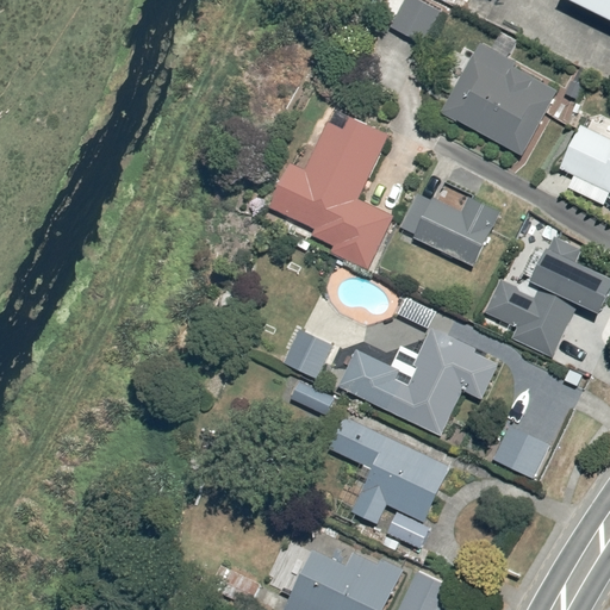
[(409,0),(409,1),(406,0),(399,0),(387,30),(430,49),(447,11),(422,0),(409,0)]
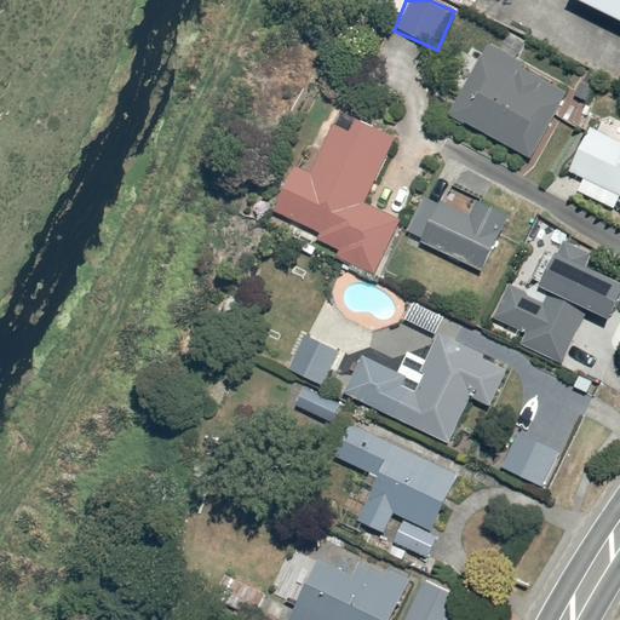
[(619,0),(573,0),(619,23),(619,0)]
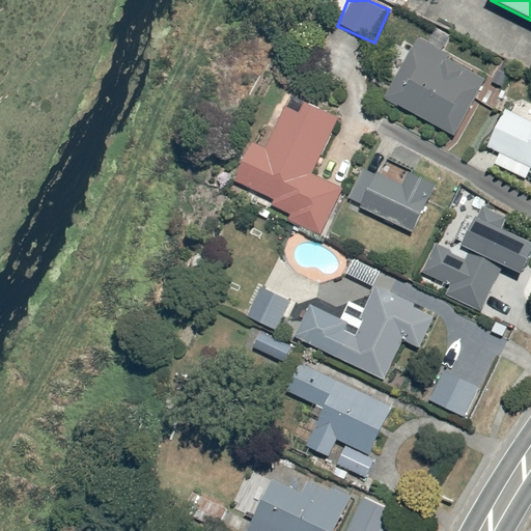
[(416,38),(382,100),(452,136),(484,79),(446,59),(448,56),(416,38)]
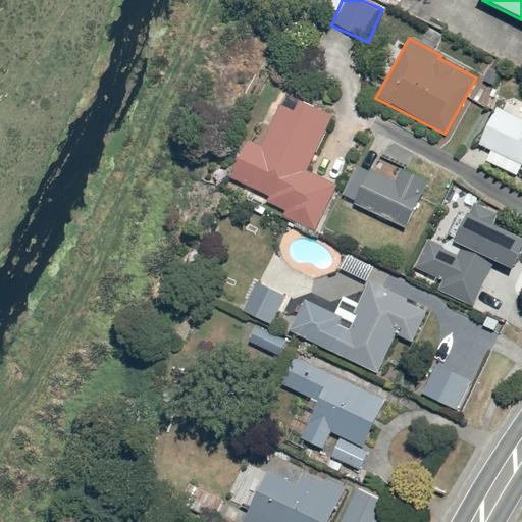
[(304,171),(329,116),(296,102),(291,111),(279,105),(258,148),(247,142),(229,179),(267,197),(265,204),(283,212),(281,217),(314,232),(334,185),(304,171)]
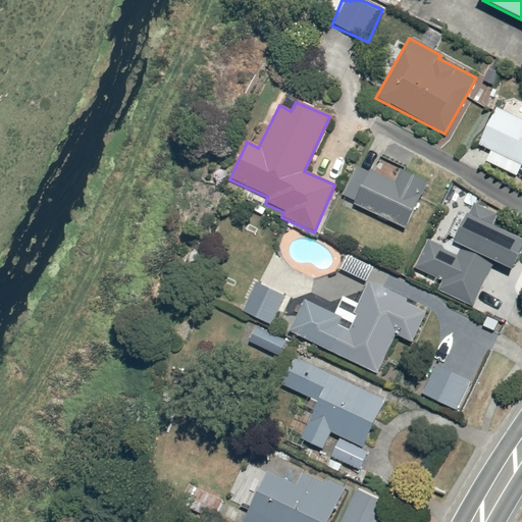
[(521,119),(496,108),(477,145),(491,152),(486,161),(515,175),(520,165),(521,165),(521,119)]
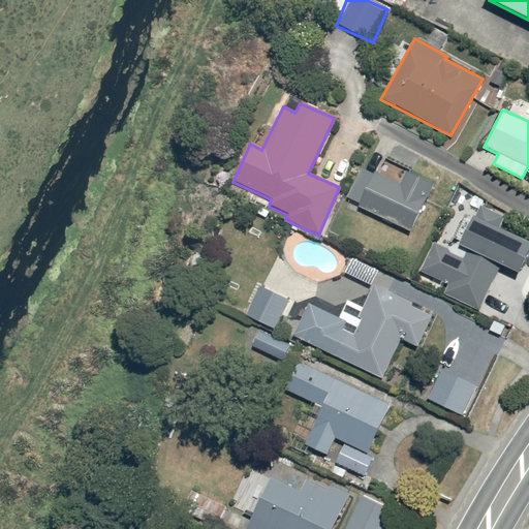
[(356,207),(411,232),(432,186),(404,172),(398,183),(373,173),(356,207)]
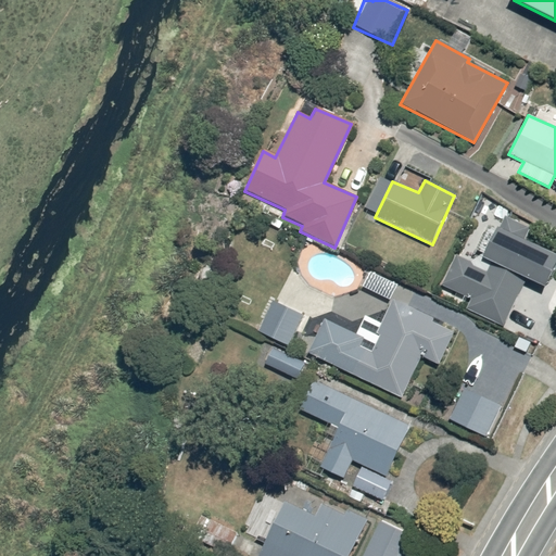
[(465,312),(505,325),(525,282),(540,287),(555,255),(521,240),(527,226),(505,217),(500,229),(494,228),(479,258),(470,262),(454,255),(441,288),(469,299),(465,312)]
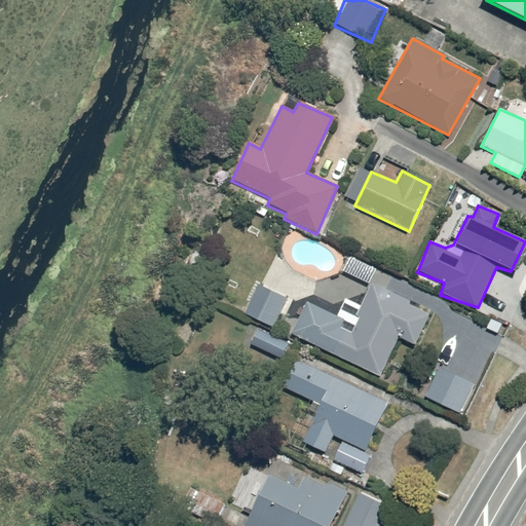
[(282,330),(294,299),(259,284),(246,316),(282,330)]
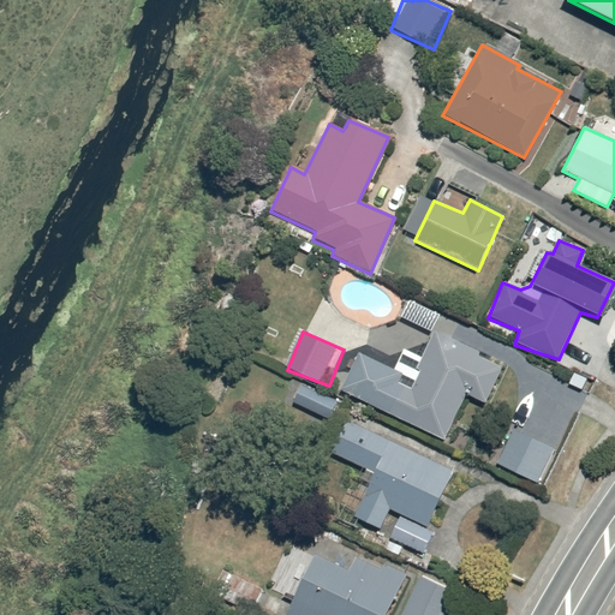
[(401,376),(358,356),(341,392),(442,441),(463,399),(483,406),(499,368),(433,335),(407,390),(396,386),(401,376)]
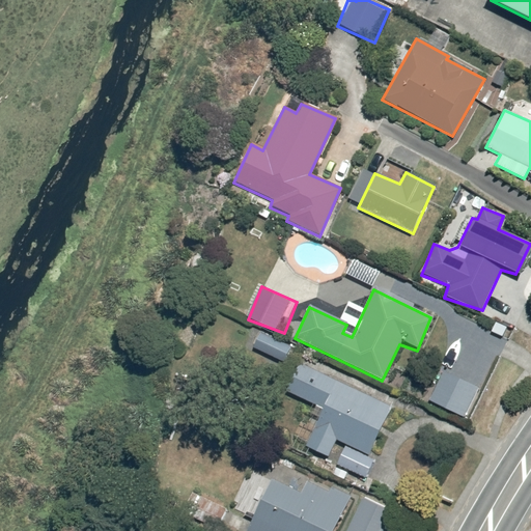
[(296,350),(260,336),(255,350),(287,363),(289,359),(291,360),(296,350)]
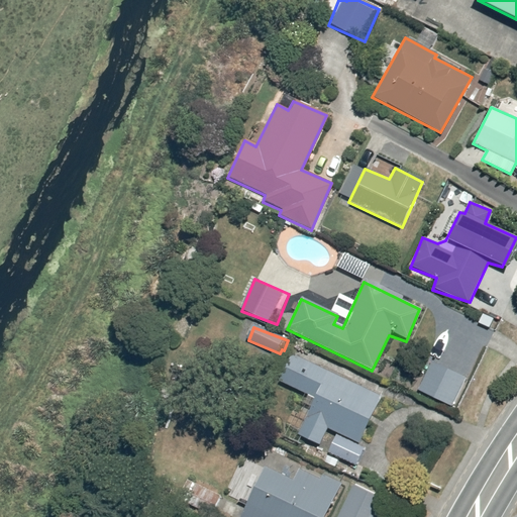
[(379,396),(291,353),(278,382),(313,400),(298,437),(318,447),(325,430),(358,442),(379,396)]
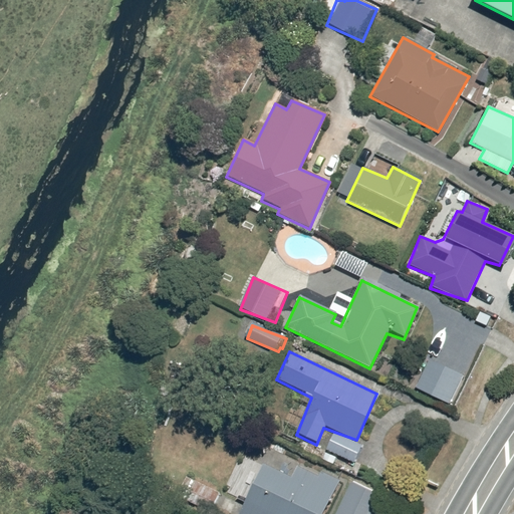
[(466,373),(429,360),(418,394),(455,407),(466,373)]
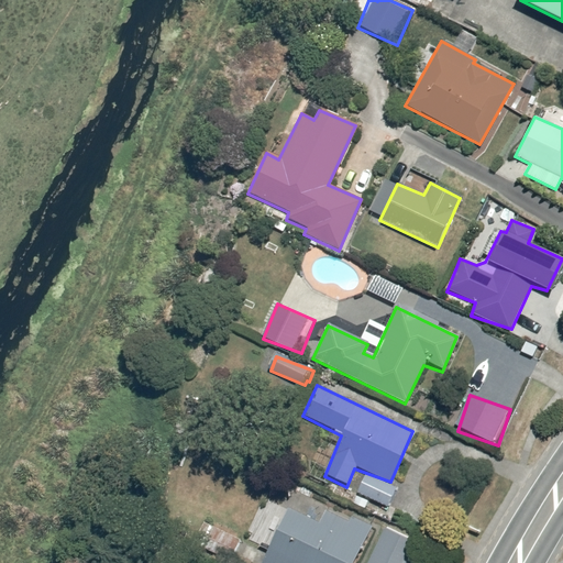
[(261,562),(408,562),(416,547),(350,518),(348,523),(324,515),(318,523),(288,510),(261,562)]
